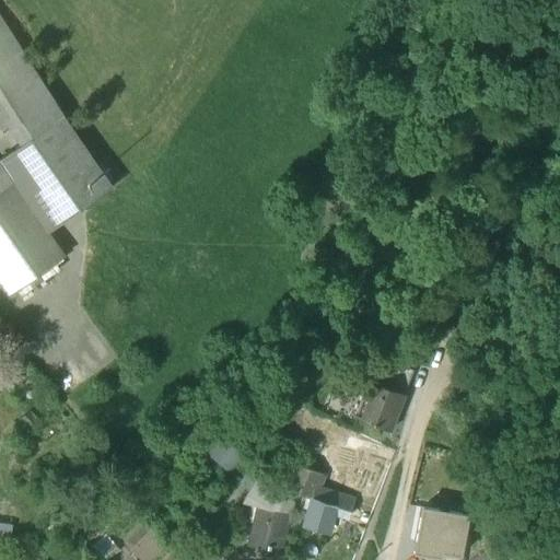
[(0,78),(36,133),(63,115),(0,18),(0,78)]
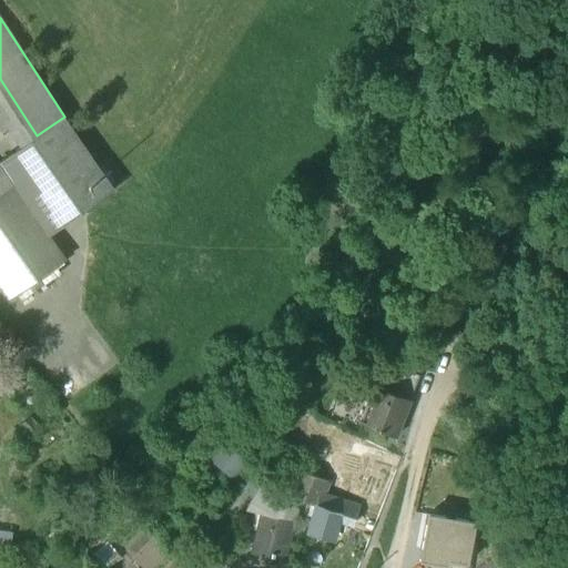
[(37,135),(0,161),(0,191),(11,184),(47,236),(113,191),(64,117),(37,135)]
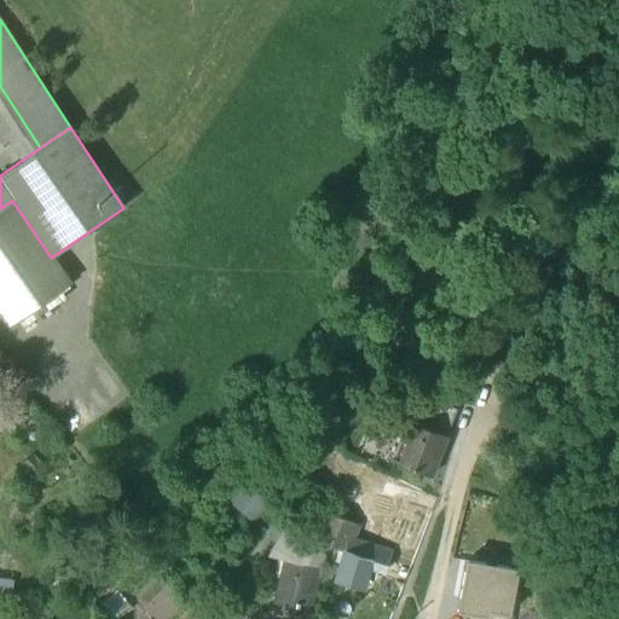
[(1,210),(0,210),(0,305),(10,319),(67,281),(51,258),(12,201),(0,208),(1,210)]
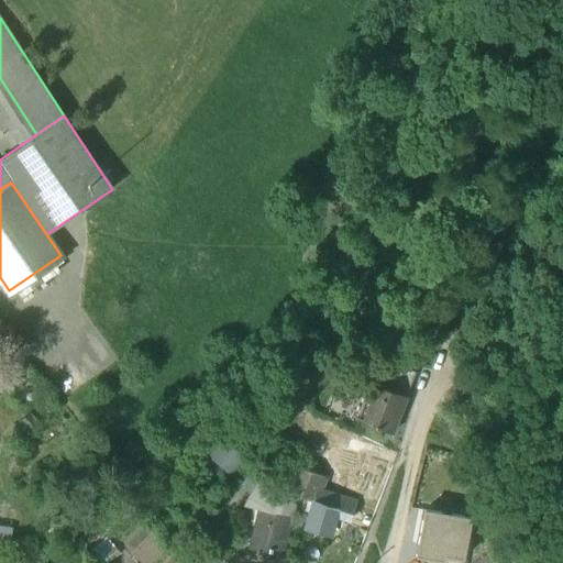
[(416,371),(387,360),(381,377),(408,389),(416,371)]
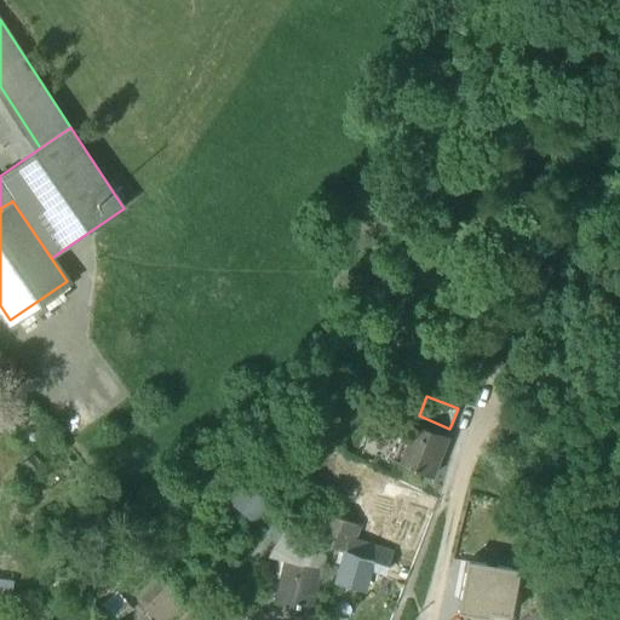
[(417,423),(408,419),(392,460),(431,475),(447,435),(417,423)]
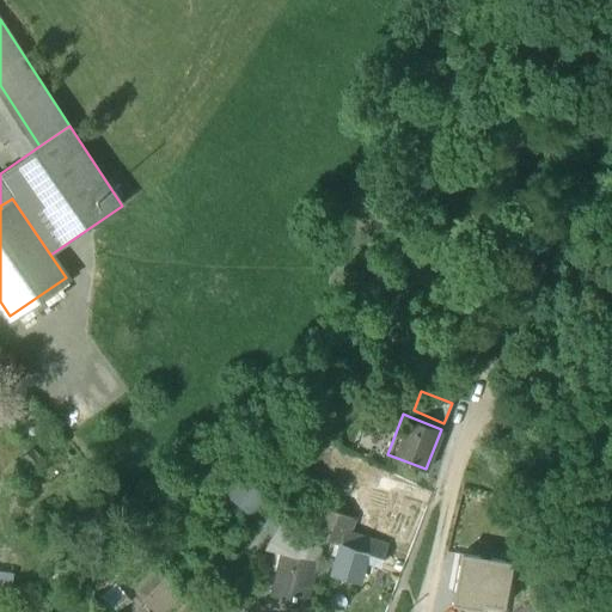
[(268,499),(242,477),(225,499),(250,520),(268,499)]
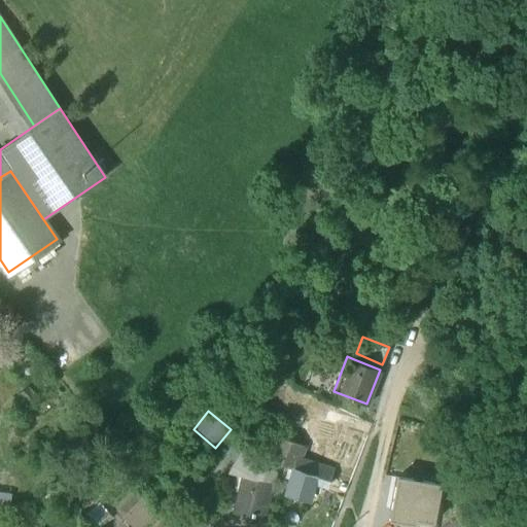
[(304,448),(277,435),(269,459),(295,469),(295,467),(296,467),(299,458),(300,459),(304,448)]
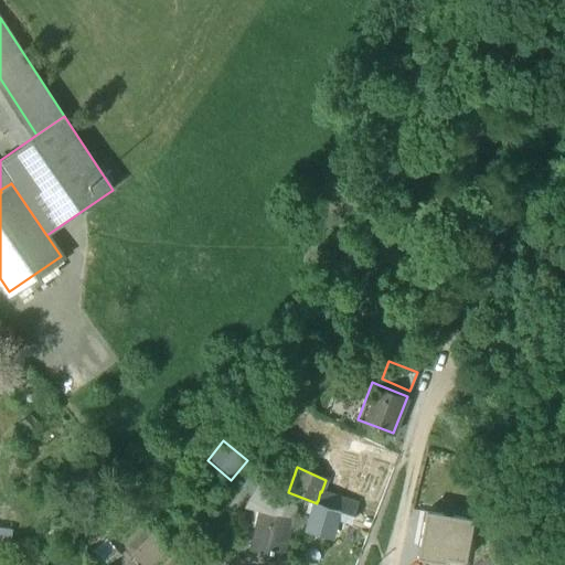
[(289,500),(265,477),(251,501),(260,509),(258,512),(279,516),(289,500)]
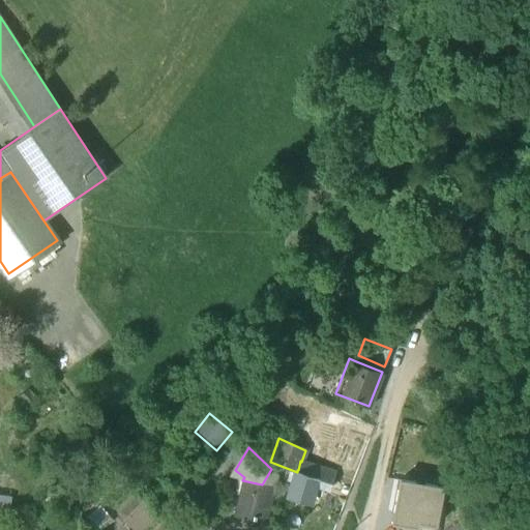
[(301,462),(300,461),(298,470),(297,470),(297,472),(289,496),(308,502),(315,482),(328,487),(333,471),(301,462)]
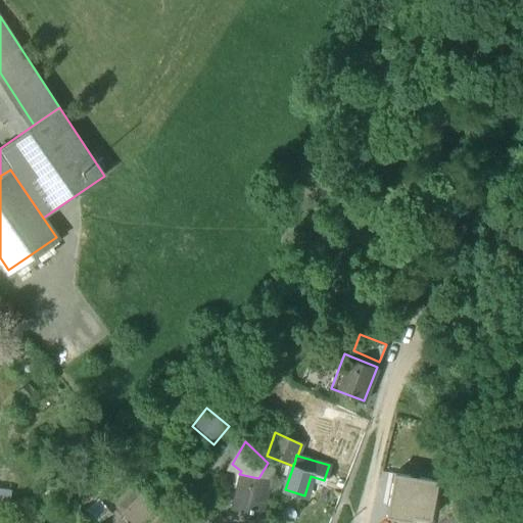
[(258,478),(239,474),(231,510),(262,517),(270,481),(258,478)]
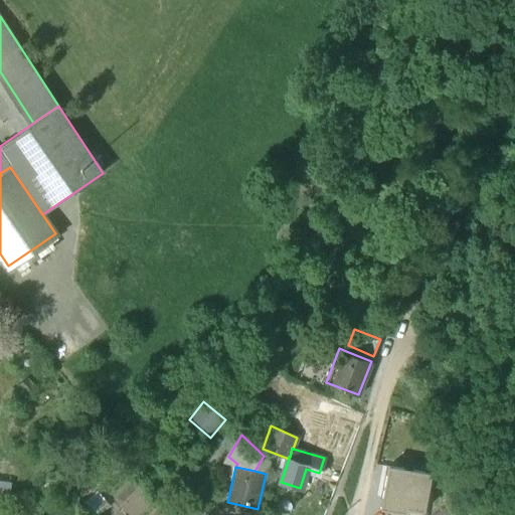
[(422,514),(432,475),(388,467),(380,509),(391,511),(390,514),(422,514)]
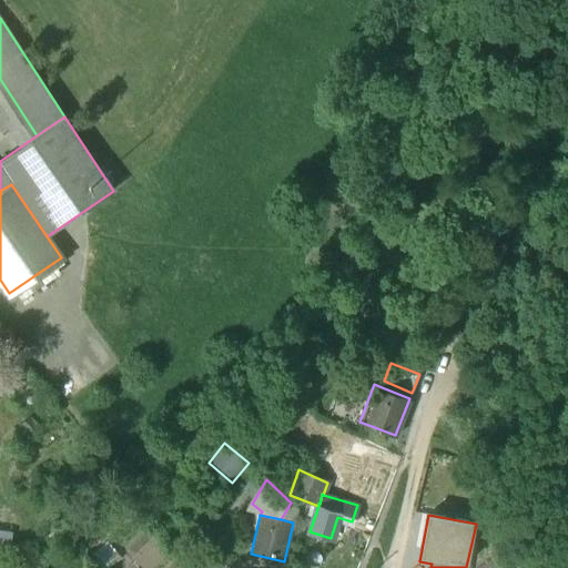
[(488,551),(473,561),(476,567),(482,567),(494,560),(488,551)]
